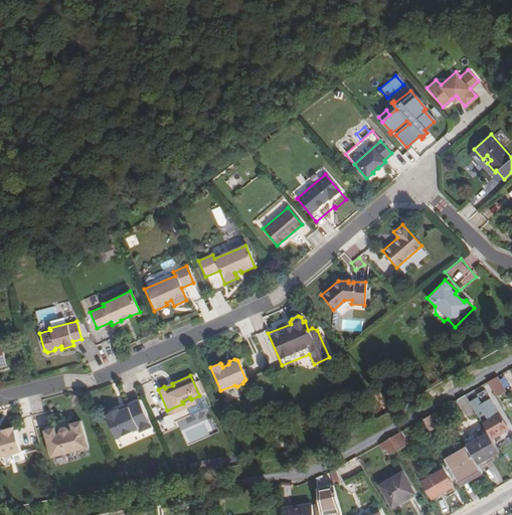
[(494,377),(486,382),(494,396),(503,392),(494,377)]
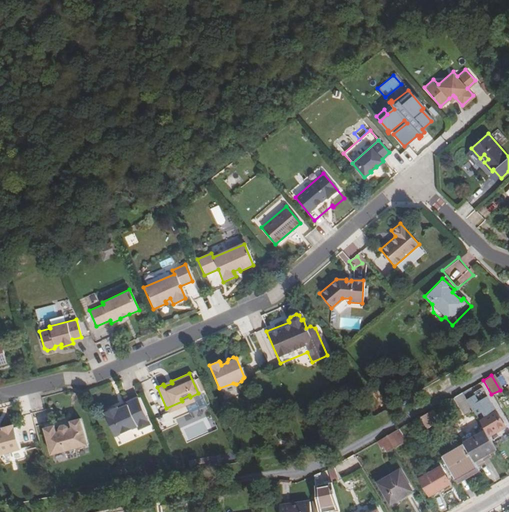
[(471,410),(483,430),(487,437),(493,434),(492,431),(497,429),(490,415),(486,418),(482,410),(488,407),(482,395),(473,400),(468,389),(461,393),(471,410)]
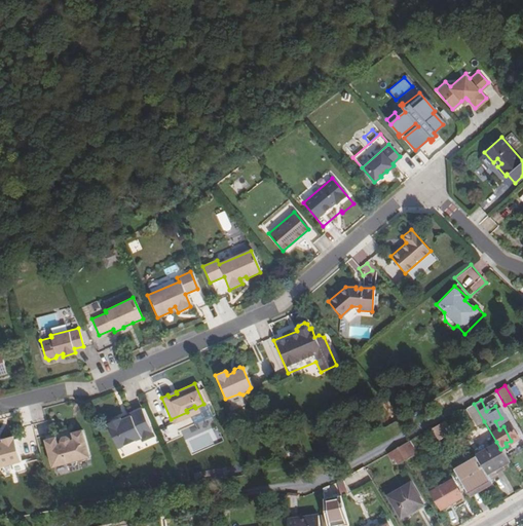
[(476,426),(484,421),(474,404),(465,408),(476,426)]
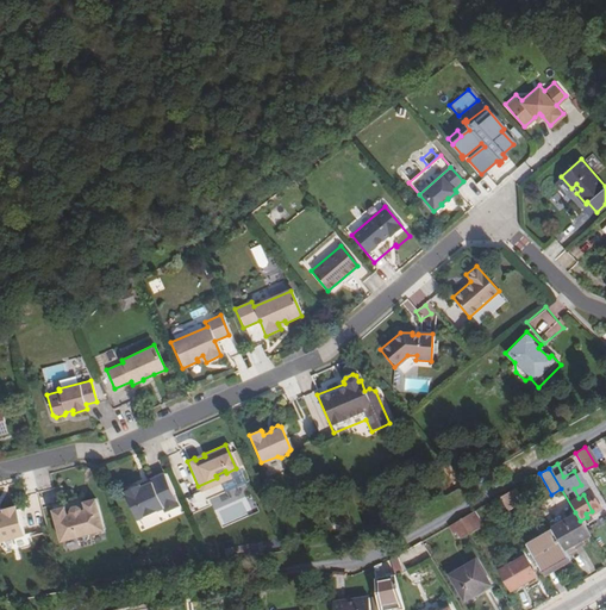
[(217,478),(198,486),(200,491),(229,478),(226,473),(225,471),(216,475),(217,478)]
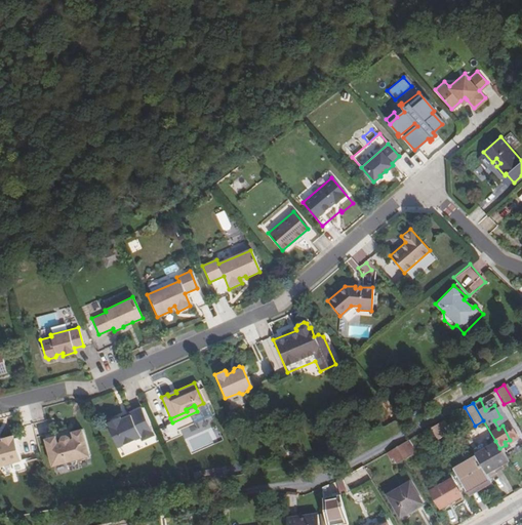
[(106,422),(117,447),(139,438),(141,441),(150,436),(146,427),(149,426),(141,408),(128,412),(129,415),(120,419),(119,416),(117,417),(115,416),(109,418),(108,421),(106,422)]
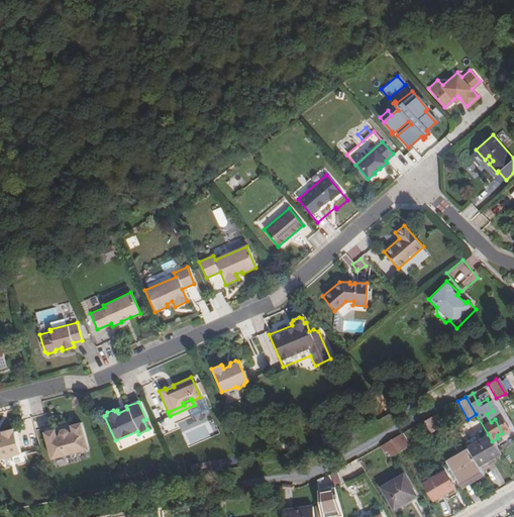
[(177,419),(182,445),(196,443),(195,438),(205,436),(201,414),(177,419)]
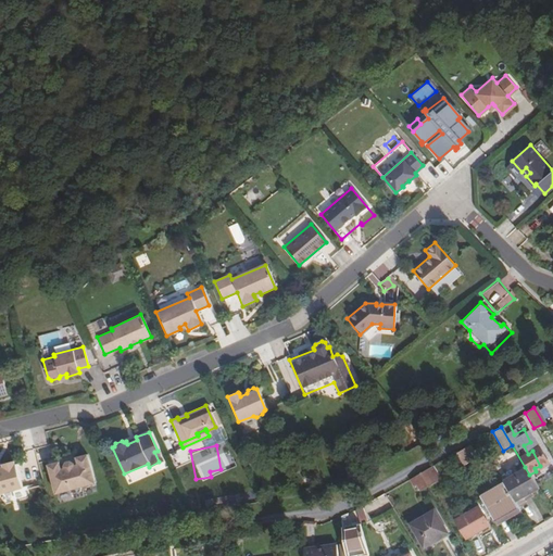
[(174,463),(185,460),(181,450),(172,452),(174,463)]
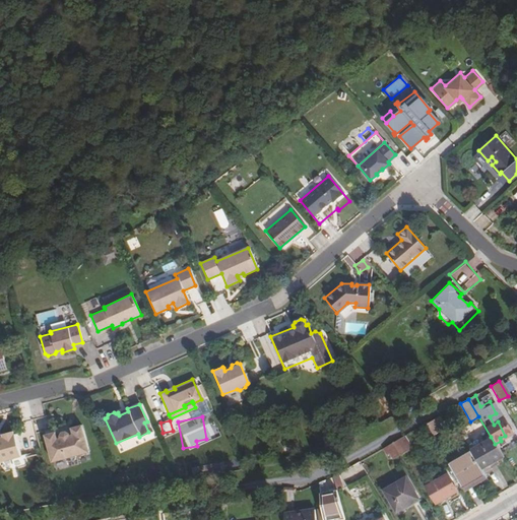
[(31,421),(22,423),(23,444),(22,444),(22,452),(34,451),(31,421)]
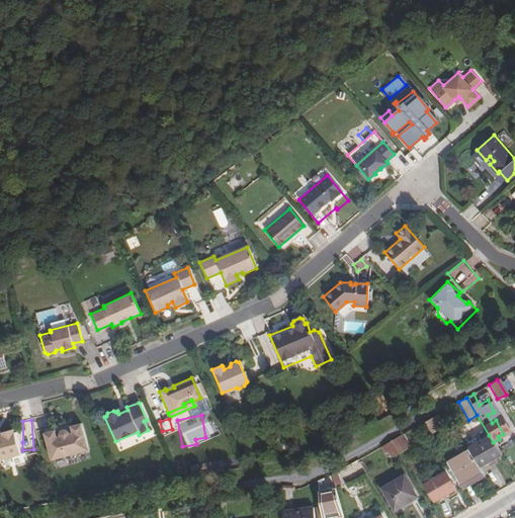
[(54,430),(44,433),(51,459),(64,455),(65,457),(68,459),(73,457),(74,455),(73,453),(87,449),(80,423),(70,426),(72,432),(68,433),(67,431),(64,429),(61,430),(59,433),(59,436),(56,437),(54,430)]
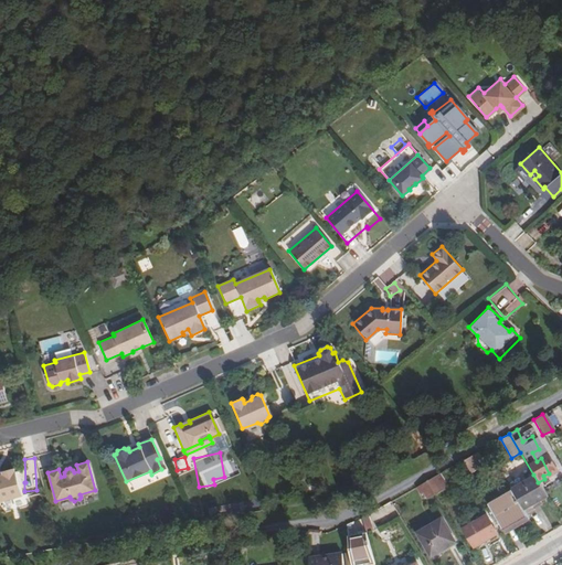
[(481,462),(467,470),(473,479),(487,471),(481,462)]
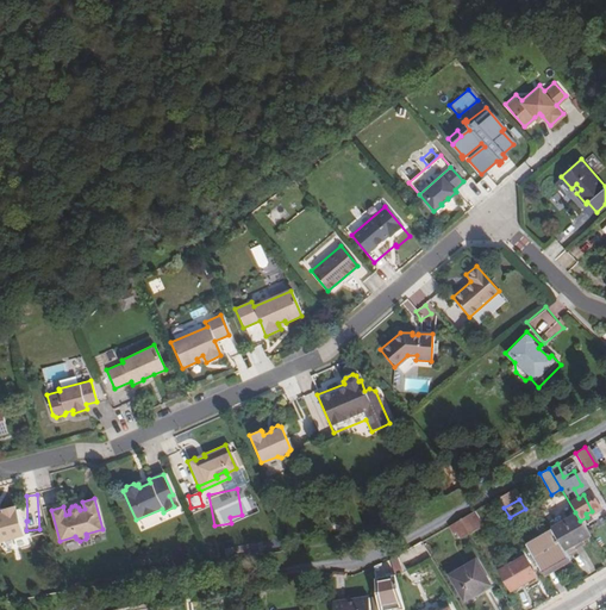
[(0,541),(23,535),(14,505),(1,509),(2,514),(0,514),(0,541)]
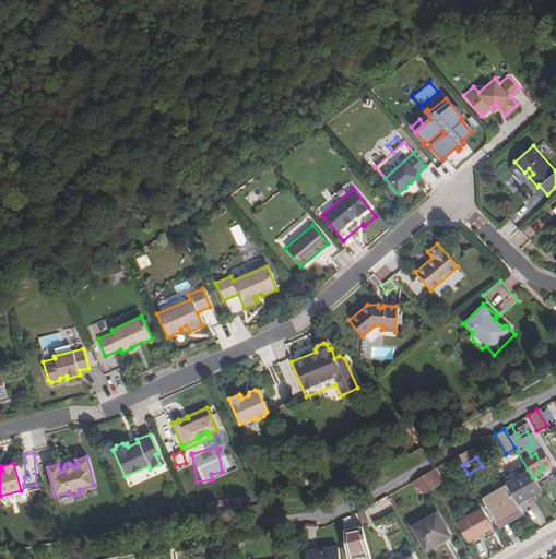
[(504,483),(507,489),(519,508),(525,504),(523,500),(540,491),(532,477),(528,470),(504,483)]
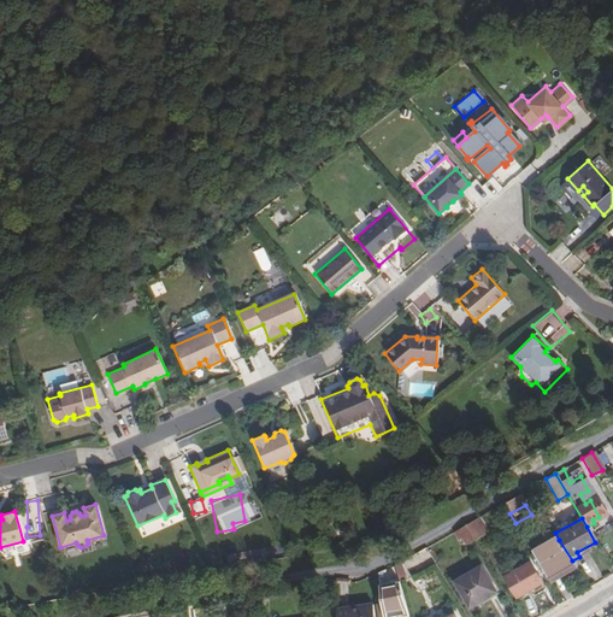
[(472,540),(464,524),(453,532),(458,539),(461,536),(465,544),(472,540)]
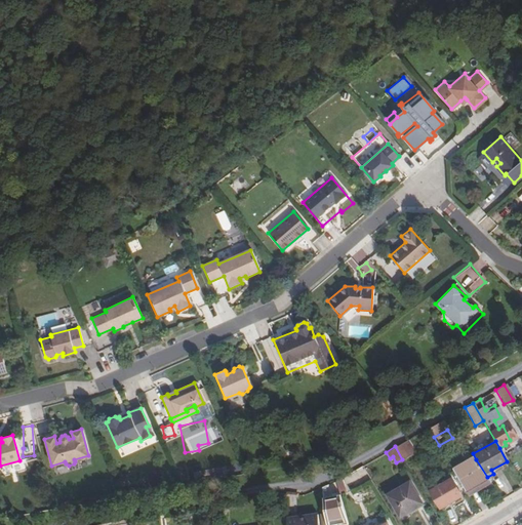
[(489,482),(487,477),(476,459),(454,472),(468,494),(489,482)]
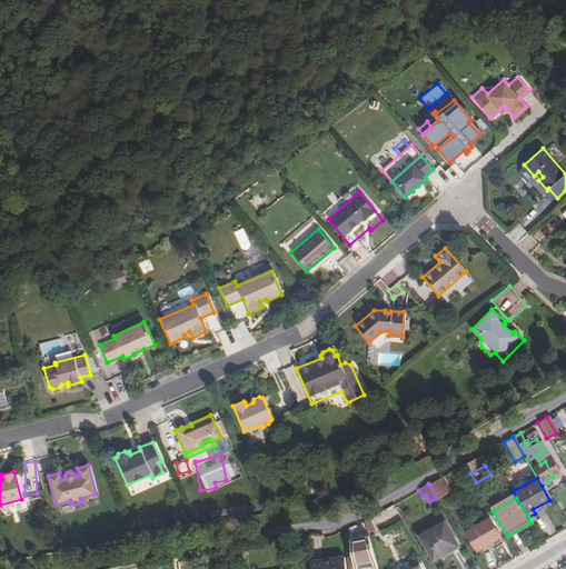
[(363,519),(365,535),(374,532),(370,518),(363,519)]
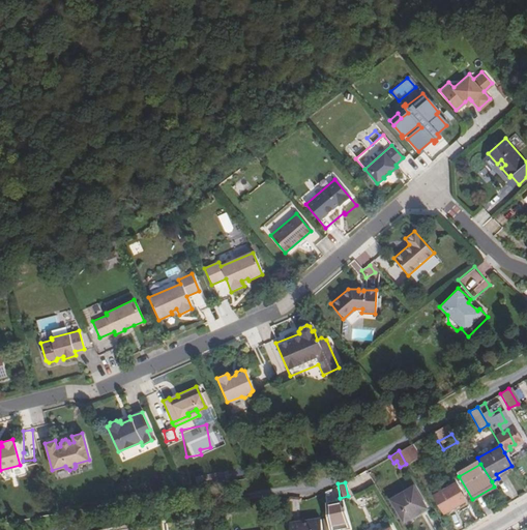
[(444,512),(446,511),(466,500),(456,483),(435,495),(444,512)]
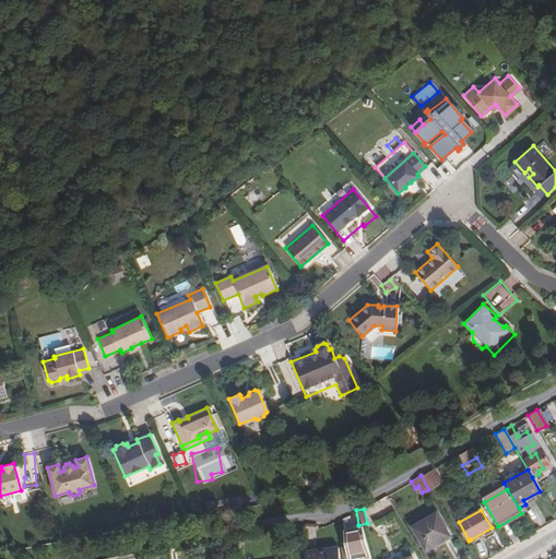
[(425,550),(435,544),(448,536),(435,514),(412,527),(425,550)]
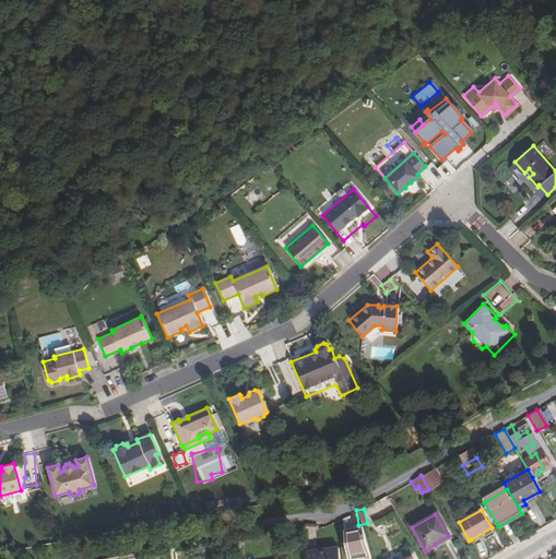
[(343,530),(346,548),(347,557),(368,552),(362,527),(343,530)]
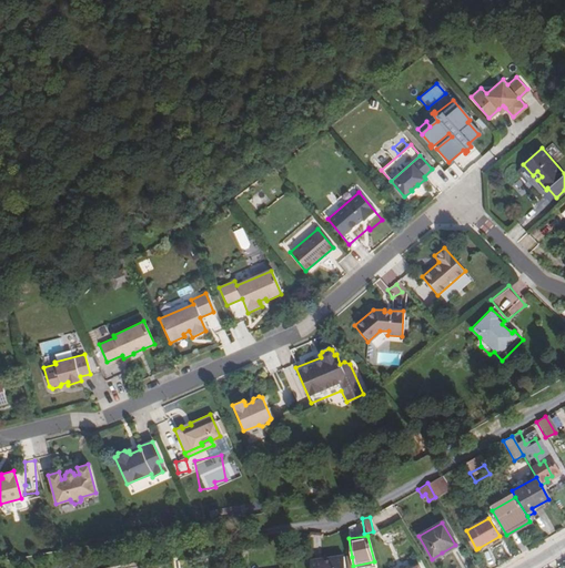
[(500,536),(478,548),(481,551),(501,539),(500,536)]
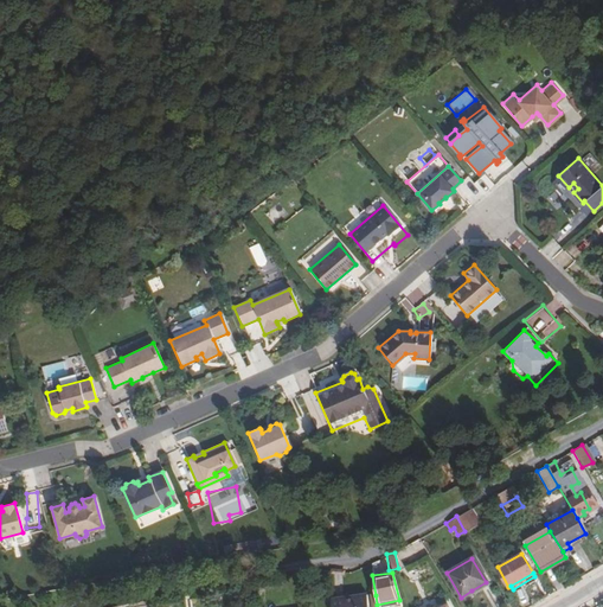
[(486,582),(472,590),(474,594),(488,587),(486,582)]
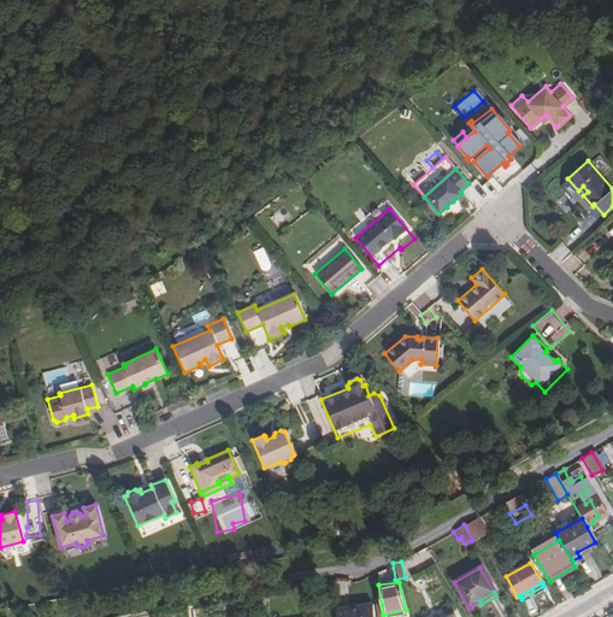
[(346,616),(346,612),(372,607),(371,606),(336,611),(336,616),(346,616)]
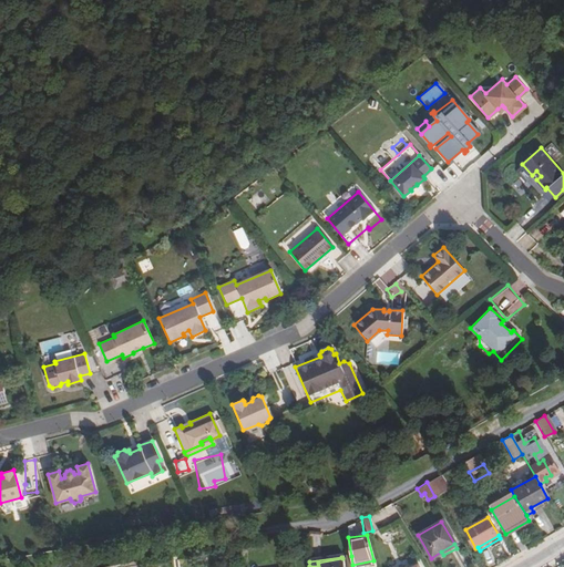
All buildings are outlined.
